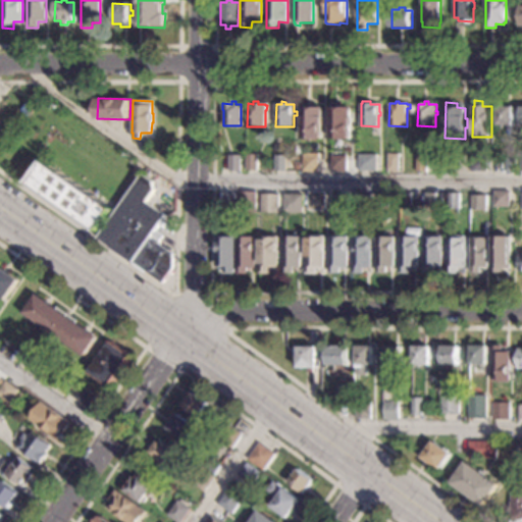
[(314,103),(314,107),(323,107),(322,140),(313,139),(313,141),(308,141),(308,139),(302,139),(303,103),(314,103)]
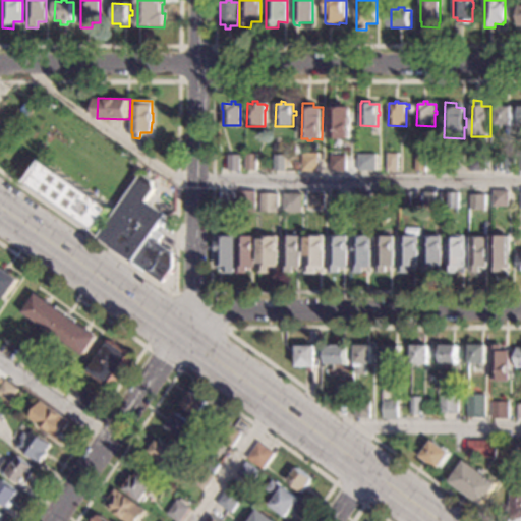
[(341,108),(352,108),(351,138),(341,138),(341,141),(336,141),(336,138),(331,138),(331,106),(333,107),(333,103),(341,103),(341,108)]
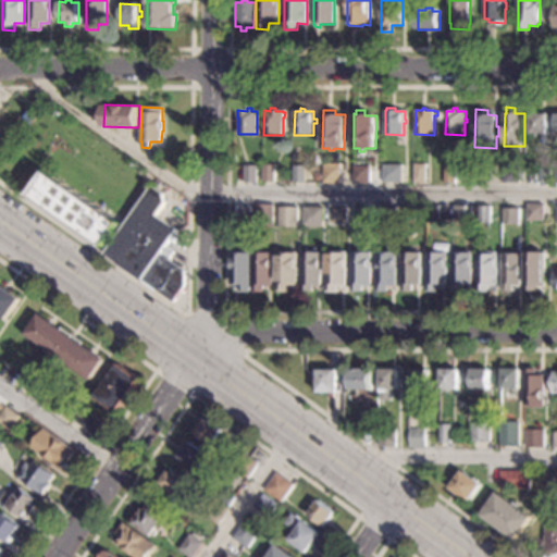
[(547,134),(537,134),(537,137),(532,137),(532,134),(531,134),(531,114),(548,114),(547,134)]
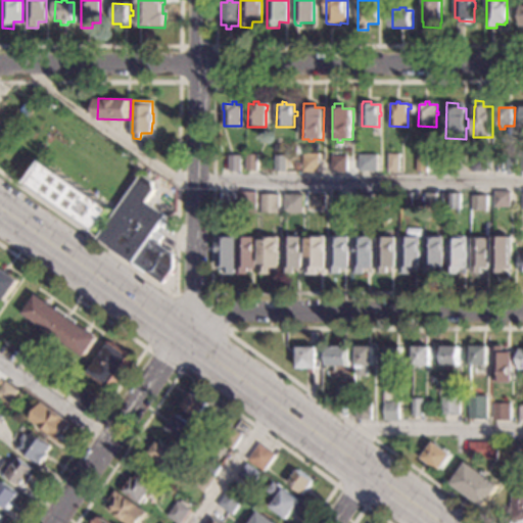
[(518,173),(508,173),(508,158),(510,158),(510,153),(518,153),(518,173)]
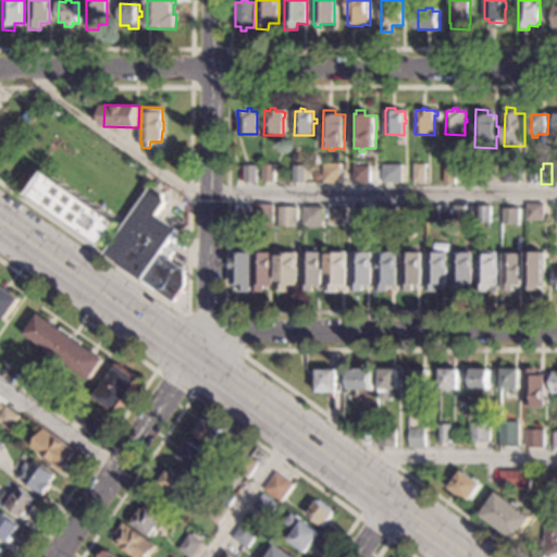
[(339,164),(339,184),(323,183),(323,164),(339,164)]
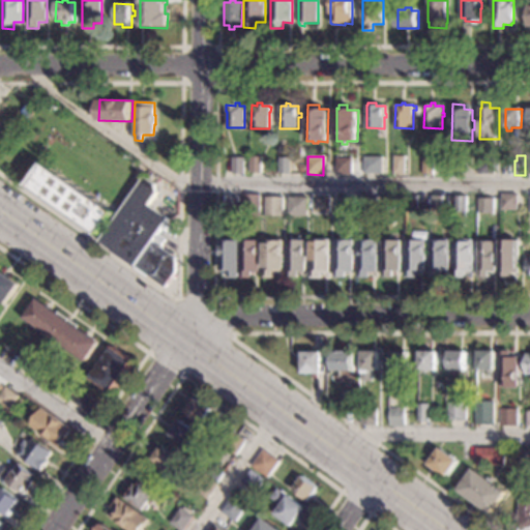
[(261,174),(249,174),(251,157),(262,157),(261,174)]
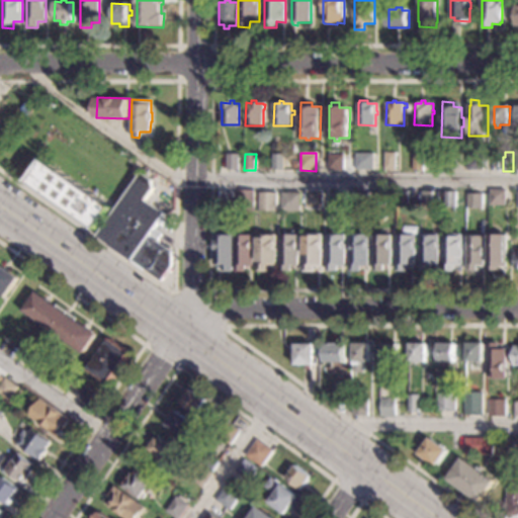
[(378,170),(357,170),(357,154),(378,154),(378,170)]
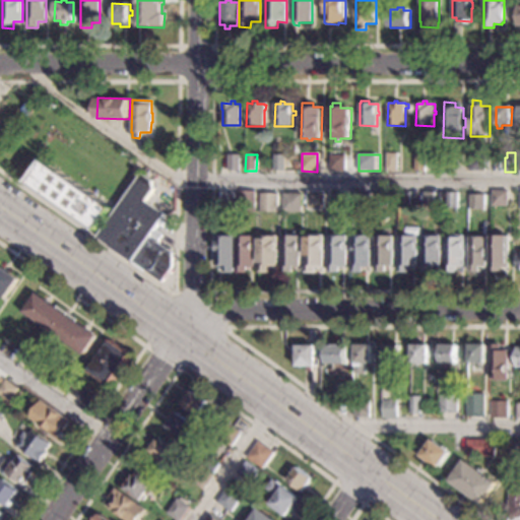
[(398,171),(388,171),(388,154),(398,154),(398,171)]
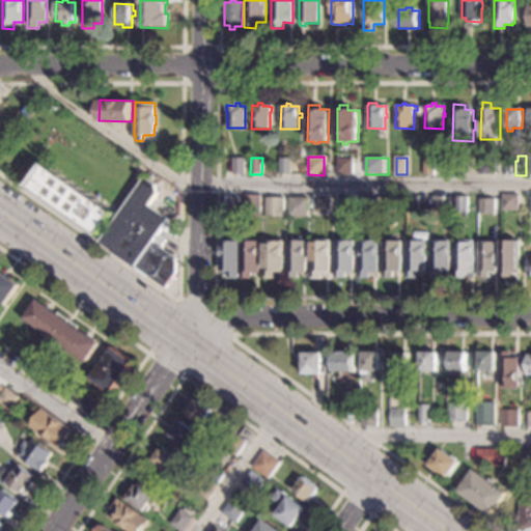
[(245,174),(231,174),(232,159),(245,159),(245,174)]
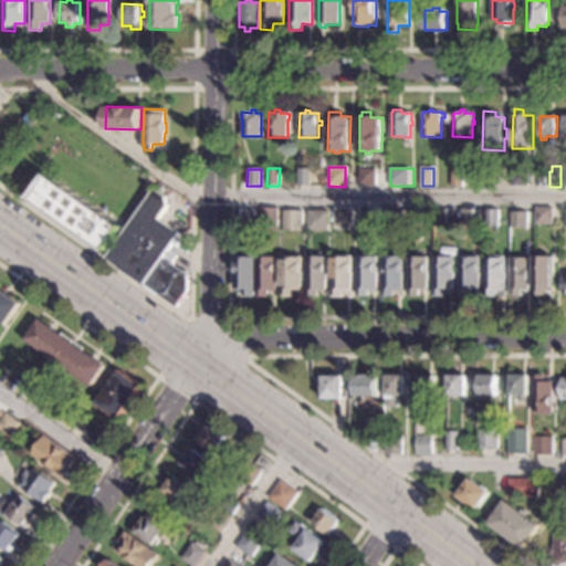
[(310,186),(299,186),(299,169),(310,169),(310,186)]
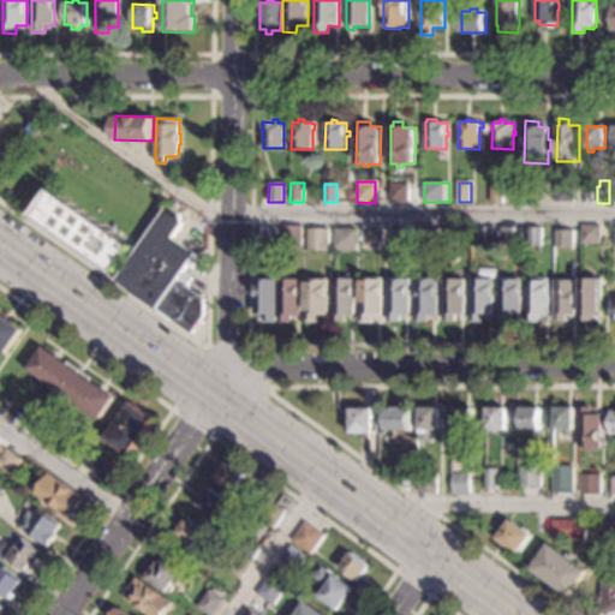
[(408,202),(390,202),(390,184),(408,184),(408,202)]
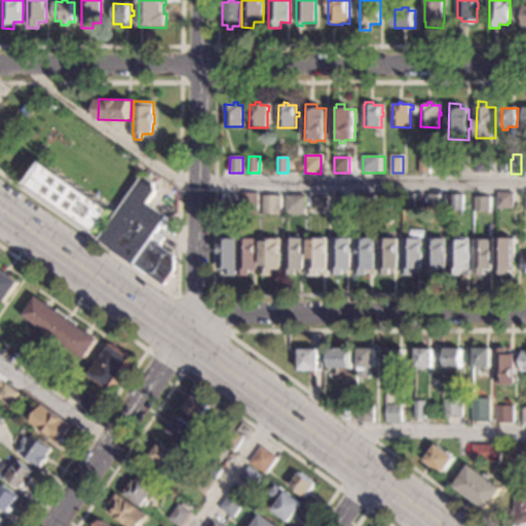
[(431,157),(430,174),(420,173),(420,157),(431,157)]
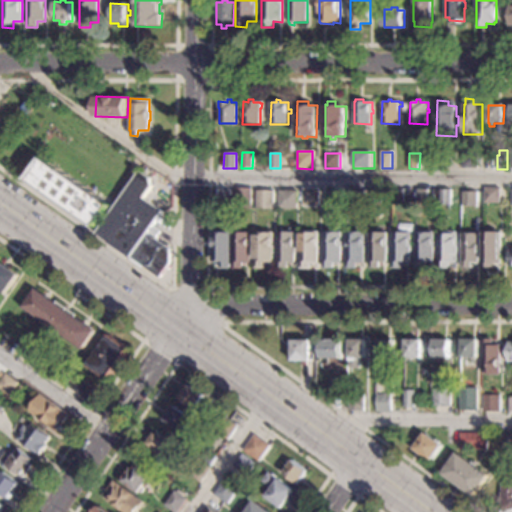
[(111,205),(96,227),(28,179),(43,157),(111,205)]
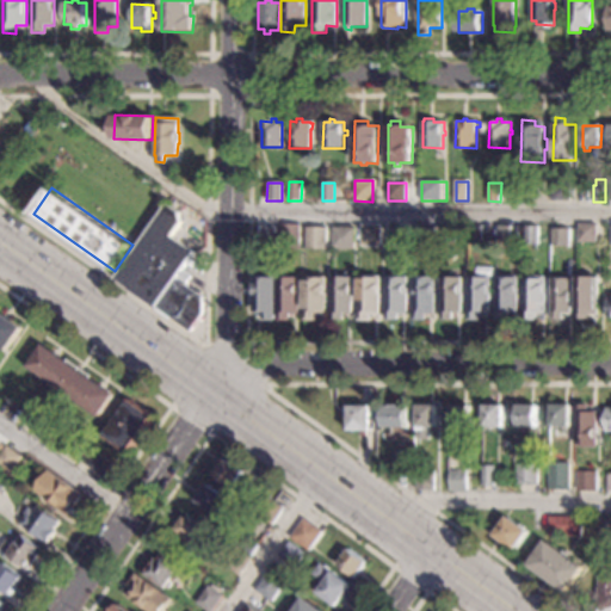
[(179,213),(181,222),(171,236),(195,253),(183,270),(192,277),(187,283),(177,277),(176,279),(202,297),(202,315),(191,332),(115,279),(167,204),(179,213)]
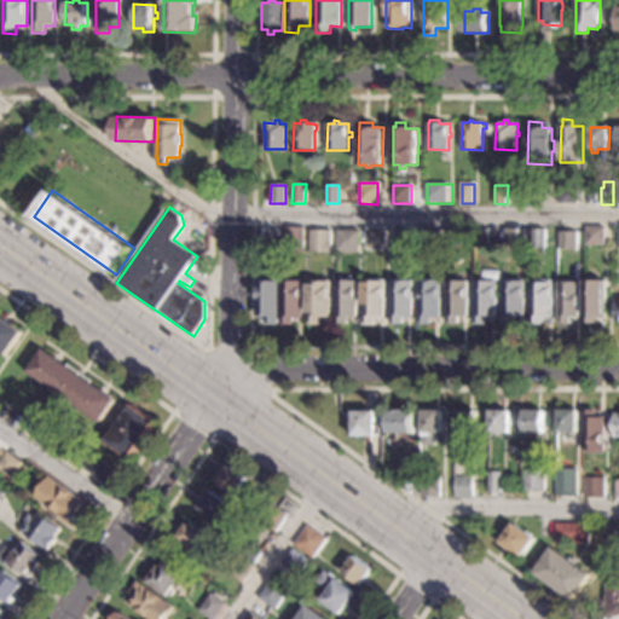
[(278,236),(282,236),(282,241),(278,241),(278,247),(267,247),(267,227),(279,227),(278,236)]
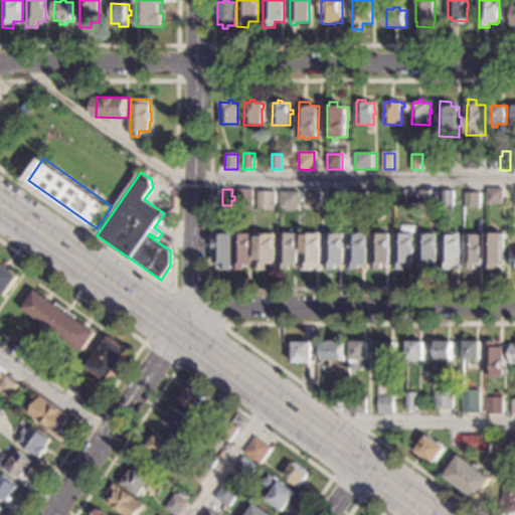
[(504,204),(489,204),(489,189),(491,189),(504,189),(504,204)]
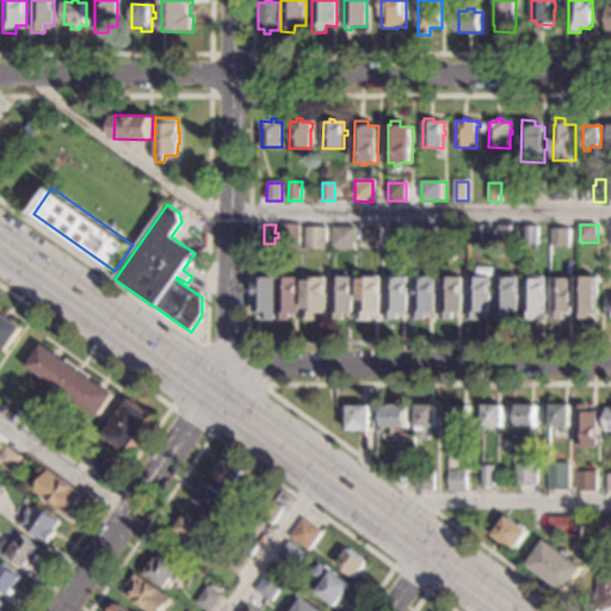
[(300,248),(279,248),(279,226),(300,226),(300,248)]
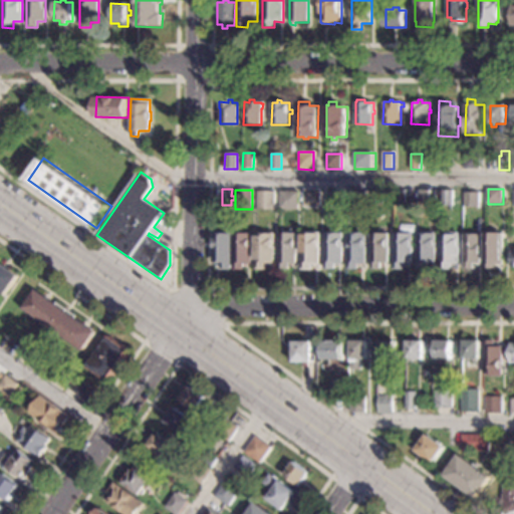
[(407,204),(397,204),(397,190),(407,190),(407,204)]
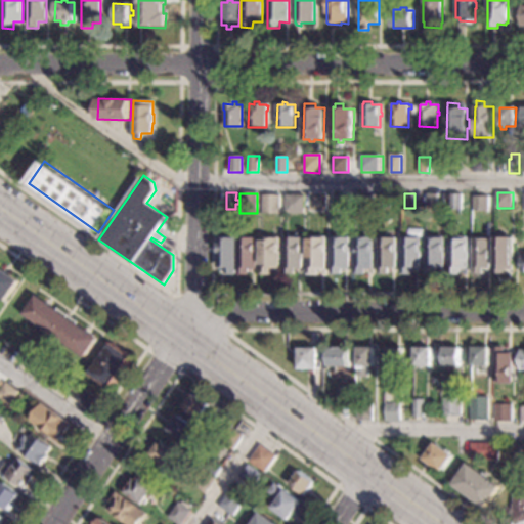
[(439,210),(428,210),(428,193),(438,194),(439,194),(439,210)]
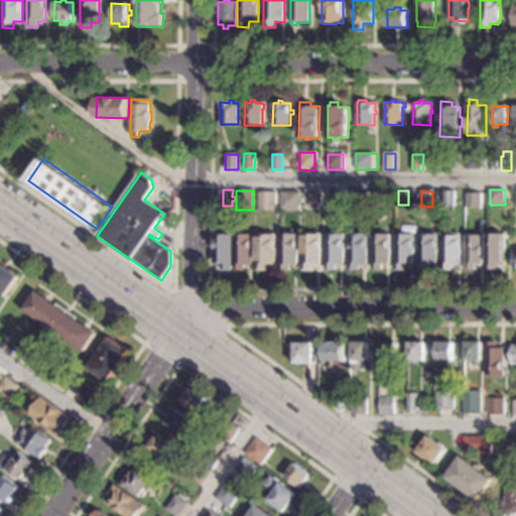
[(276,211),(258,211),(258,191),(275,191),(276,211)]
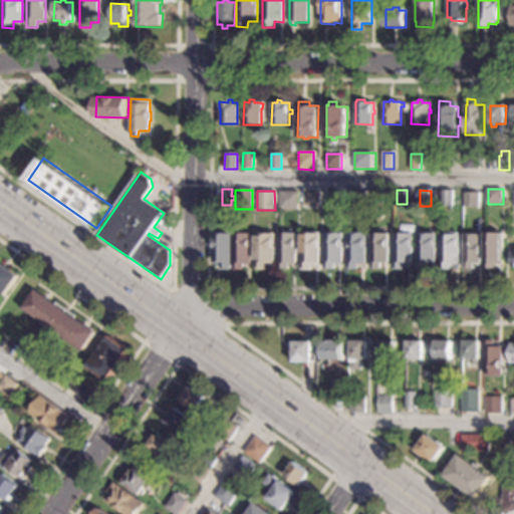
[(383,191),(383,204),(373,204),(374,191),(383,191)]
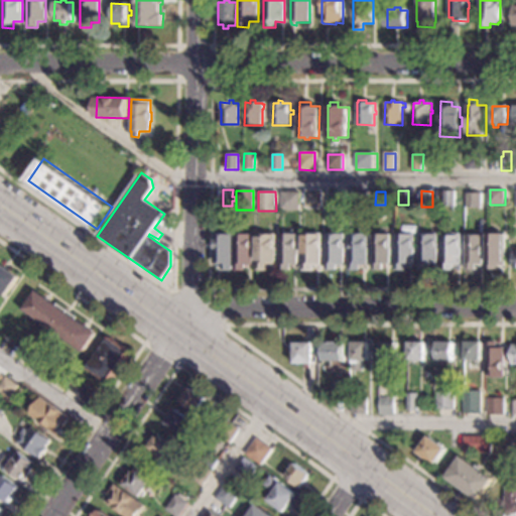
[(456,207),(444,207),(444,191),(456,191),(456,207)]
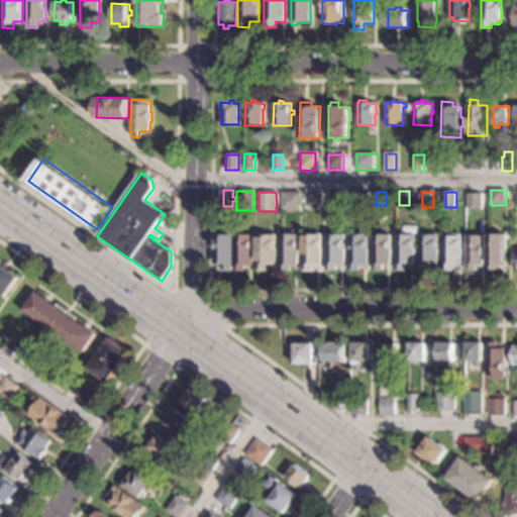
[(300,211),(282,211),(282,193),(300,193),(300,211)]
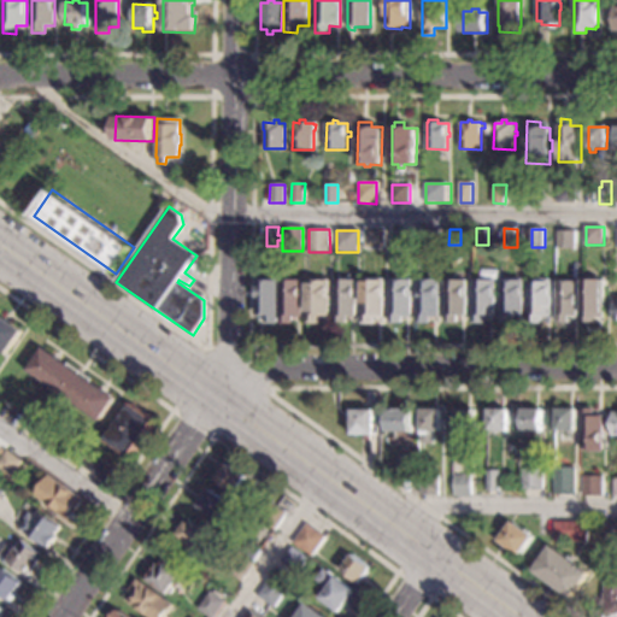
[(577,248),(558,248),(559,231),(577,231),(577,248)]
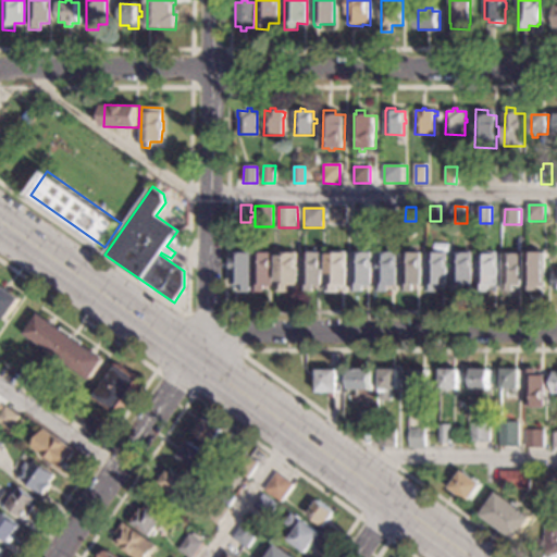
[(542,252),(546,252),(546,286),(543,286),(543,288),(535,288),(535,292),(527,291),(527,252),(536,252),(536,250),(542,250),(542,252)]
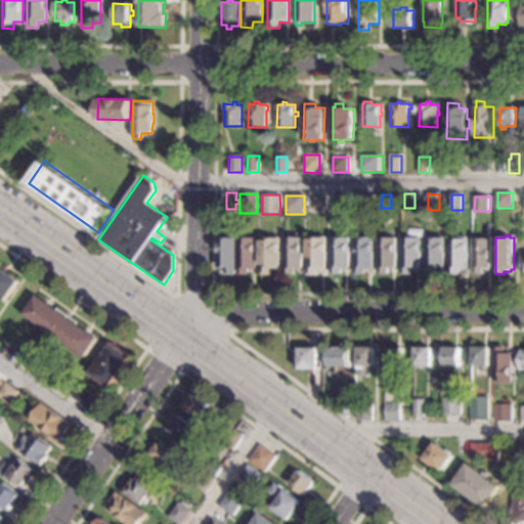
[(235,275),(225,275),(225,269),(217,269),(217,236),(236,236),(235,275)]
